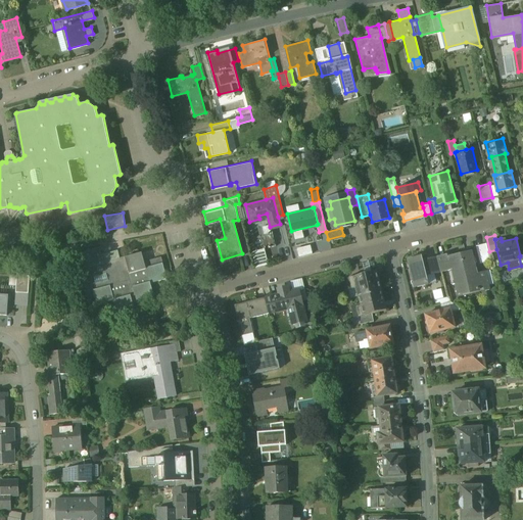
[(137,299),(153,294),(150,281),(167,276),(160,255),(144,261),(142,250),(103,261),(99,245),(76,252),(83,278),(93,275),(106,272),(108,278),(95,282),(84,285),(87,296),(95,295),(97,303),(113,298),(117,313),(134,308),(130,294),(135,292),(137,299)]
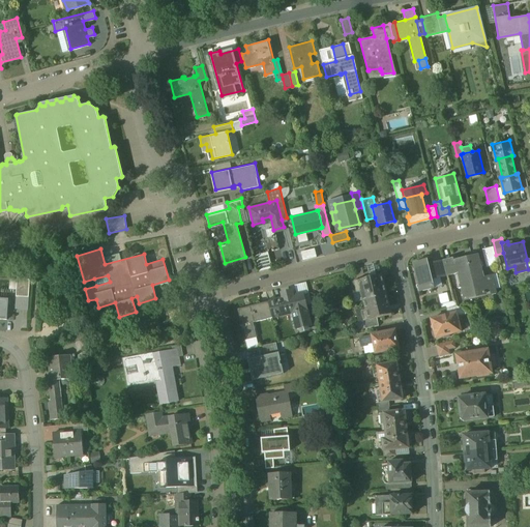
[(258,252),(260,267),(271,266),(268,250),(258,252)]
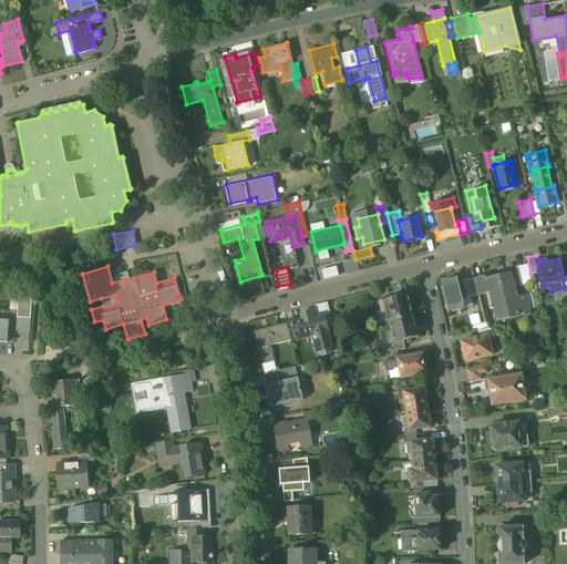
[(511,270),(485,277),(485,275),(474,277),(477,294),(493,289),(500,317),(519,313),(518,308),(528,306),(526,293),(517,295),(511,270)]
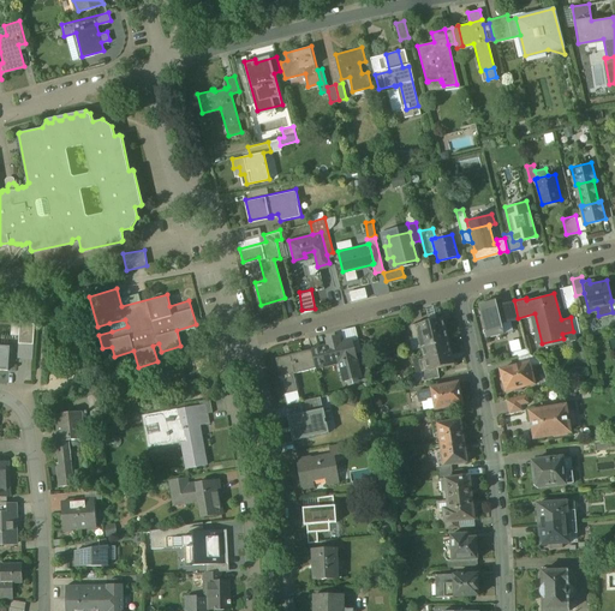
[(496,299),(479,303),(487,336),(503,331),(501,322),(509,319),(505,303),(497,304),(496,299)]
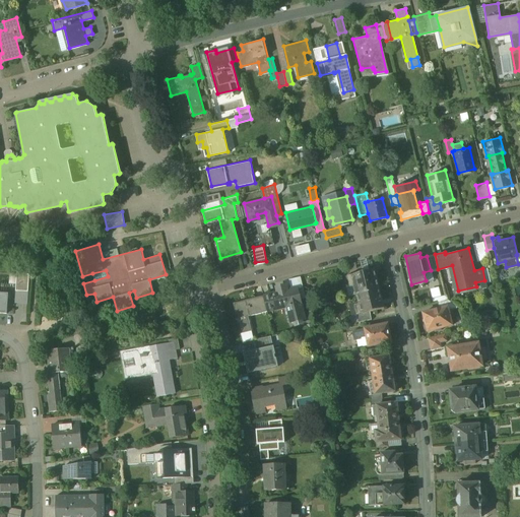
[(435,254),(427,256),(431,270),(438,269),(435,254)]
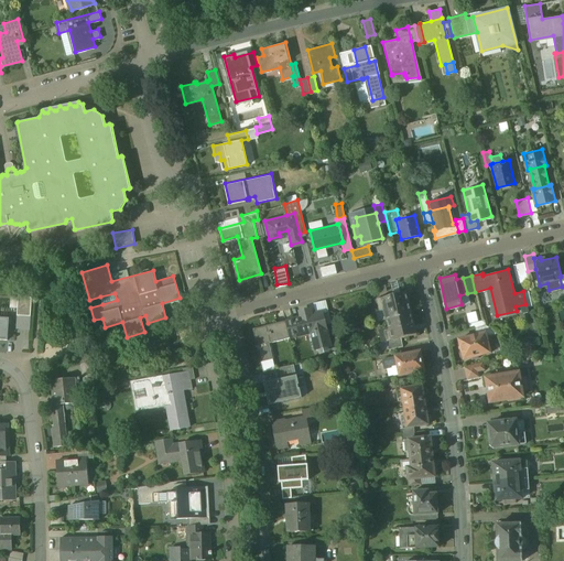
[(405,291),(377,299),(380,311),(384,309),(387,319),(411,312),(405,291)]
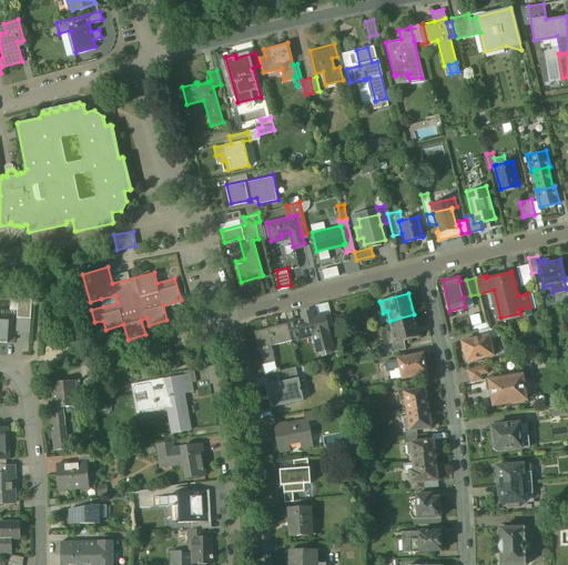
[(32,298),(18,295),(17,315),(31,316),(32,298)]
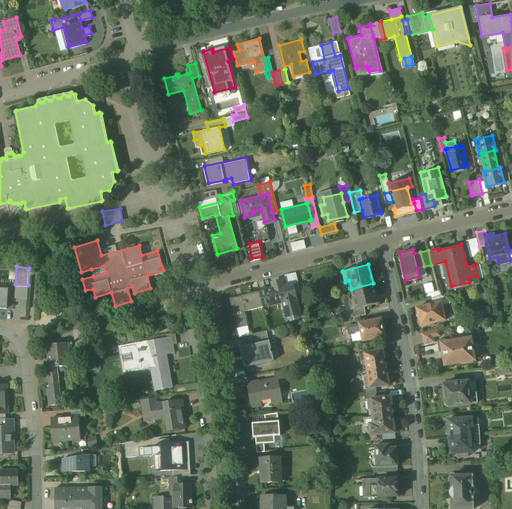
[(104,266),(91,269),(93,276),(106,272),(104,266)]
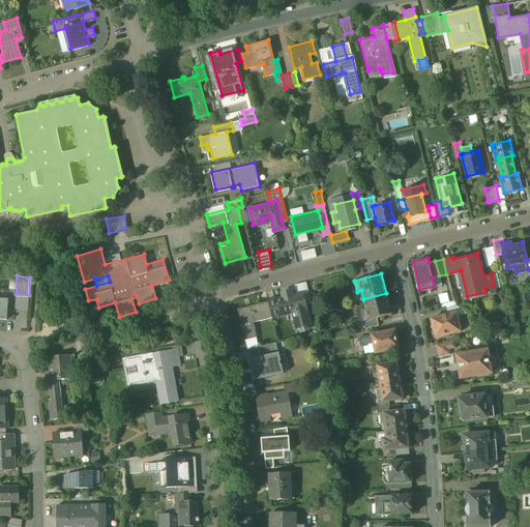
[(304,293),(293,295),(293,293),(269,299),(272,315),(293,309),(294,311),(297,310),(301,325),(312,323),(304,293)]
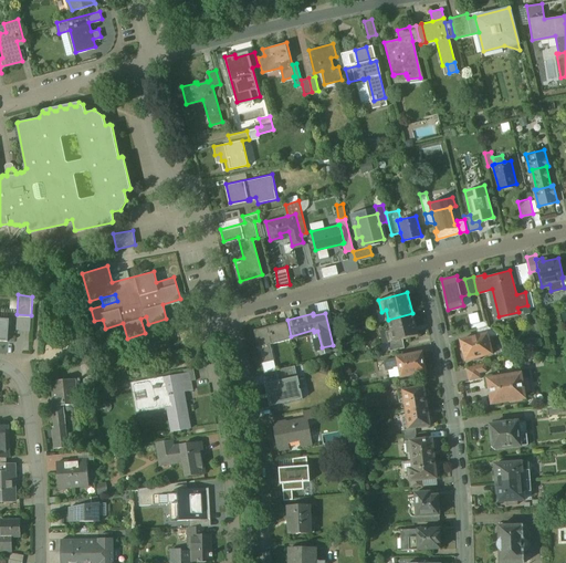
[(412,313),(388,320),(394,340),(418,334),(412,313)]
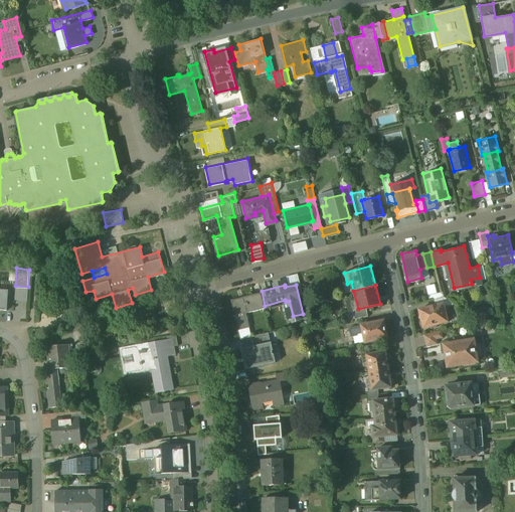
[(262,291),(231,299),(239,328),(249,326),(246,312),(247,311),(247,310),(265,306),(262,291)]
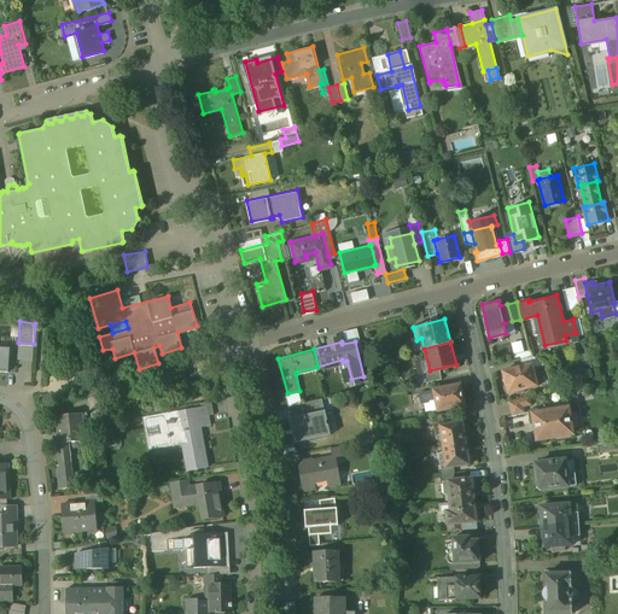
[(532,354),(520,357),(523,364),(532,362),(532,367),(542,364),(544,362),(532,354)]
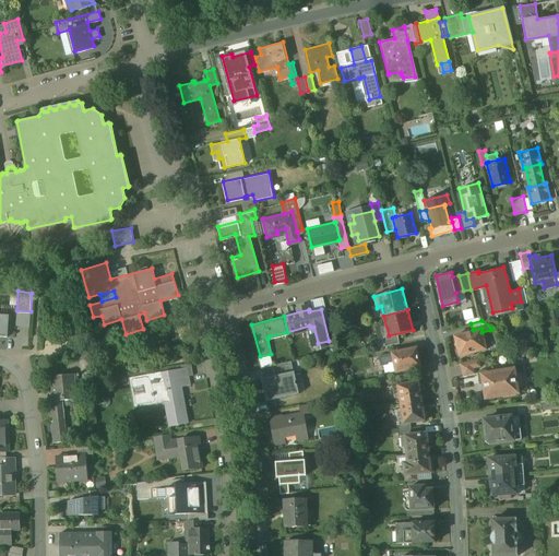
[(473,330),(454,334),(460,354),(467,353),(467,355),(475,353),(474,351),(486,347),(482,332),(482,328),(473,330)]
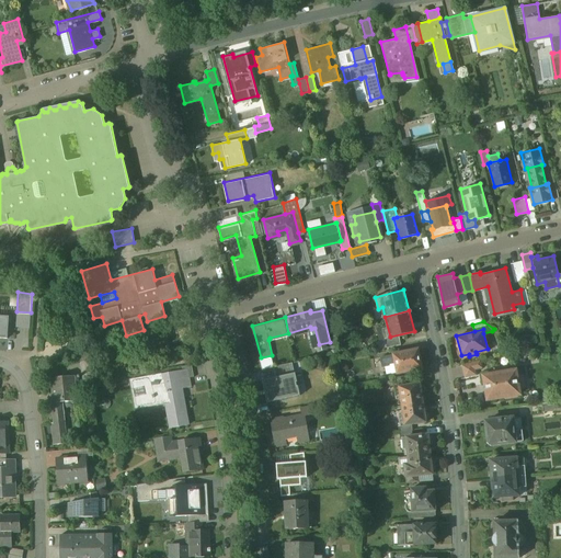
[(419,346),(395,352),(398,369),(399,372),(423,366),(419,346)]
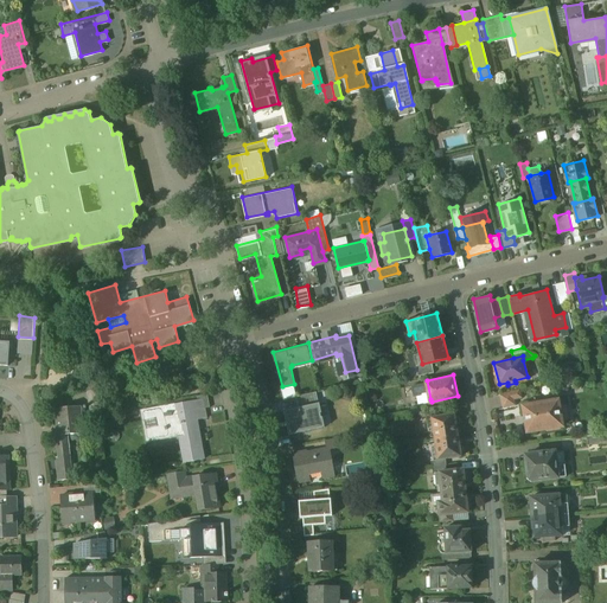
[(100,378),(87,380),(88,389),(101,386),(100,378)]
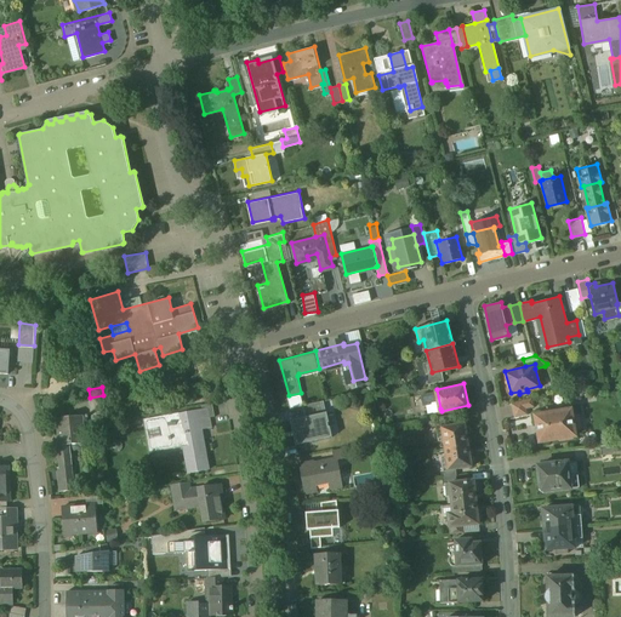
[(103,395),(90,398),(92,415),(106,412),(103,395)]
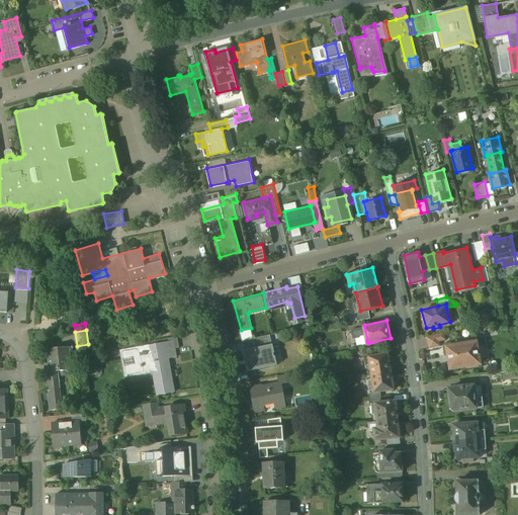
[(444,331),(426,335),(428,342),(445,338),(444,331)]
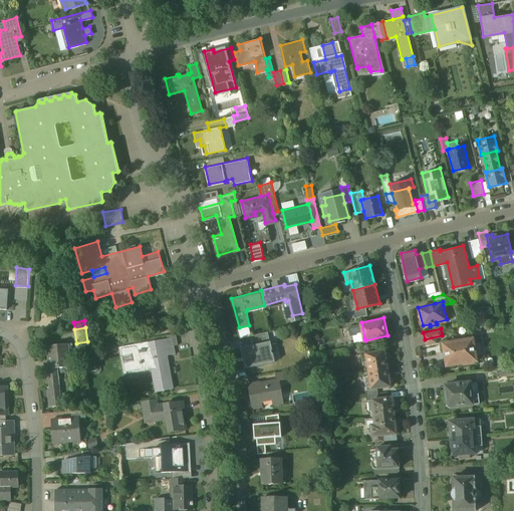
[(258,333),(242,336),(243,343),(260,339),(258,333)]
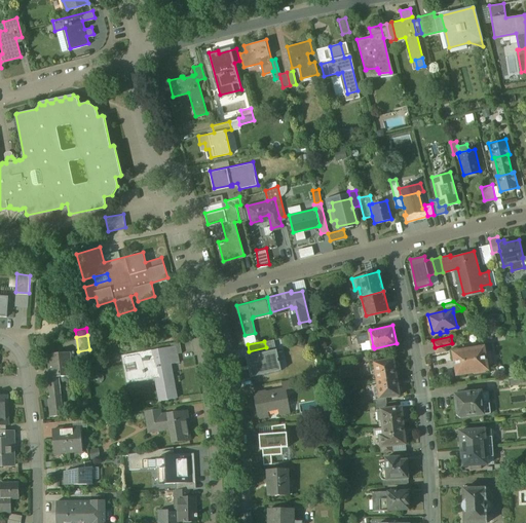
[(471,348),(453,351),(457,373),(474,370),(474,372),(485,370),(485,368),(487,368),(484,346),(481,346),(481,344),(470,346),(471,348)]
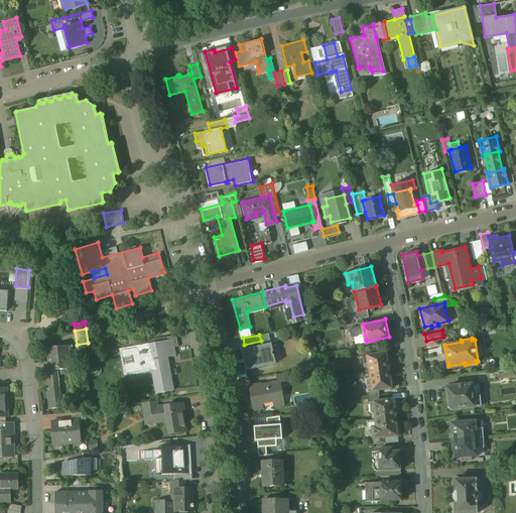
[(172,339),(147,343),(148,352),(137,354),(140,362),(139,362),(140,365),(141,364),(144,371),(151,370),(155,391),(173,388),(167,355),(175,354),(172,339)]
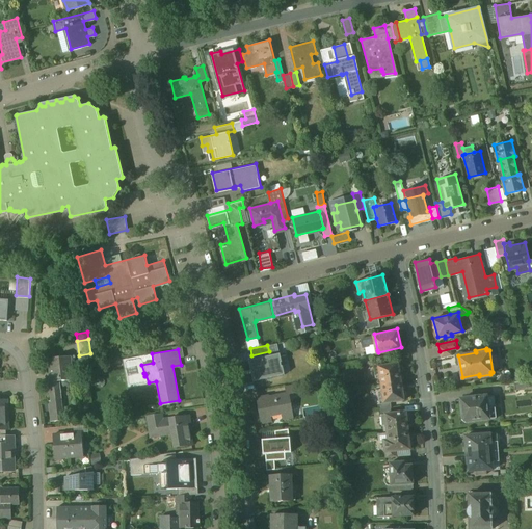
[(269,351),(251,355),(253,355),(257,374),(256,374),(256,375),(272,372),(268,352),(269,352),(269,351)]
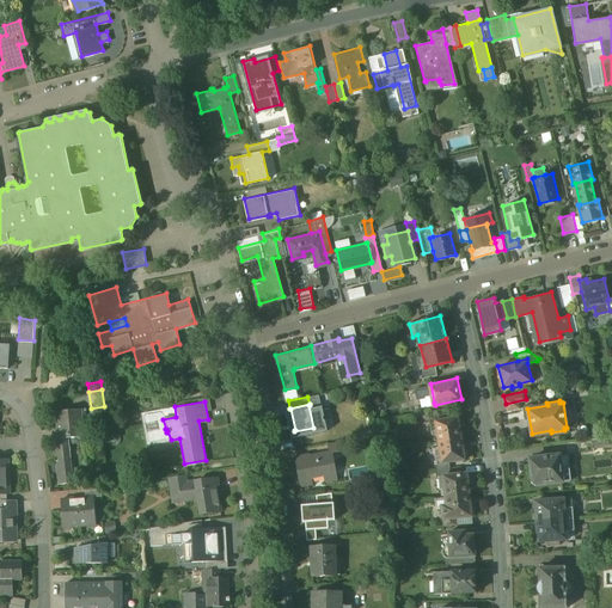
[(81,407),(55,410),(57,434),(55,434),(57,459),(71,458),(68,436),(85,435),(81,407)]
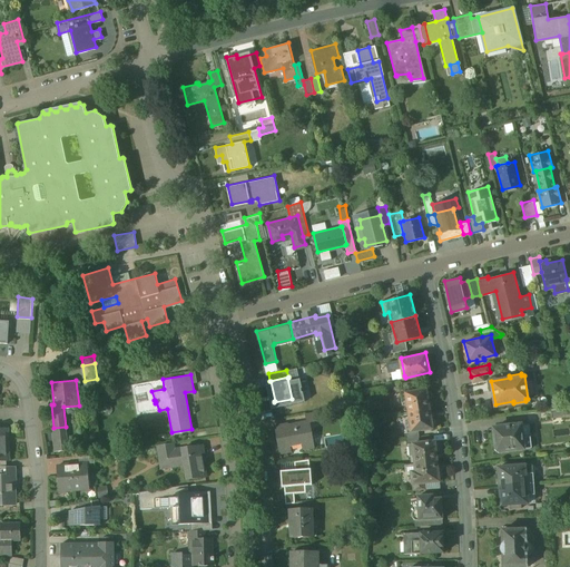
[(428,389),(405,392),(408,404),(409,412),(431,409),(429,399),(431,398),(432,397),(432,396),(432,394),(432,393),(432,392),(431,391),(429,391),(428,390),(428,389)]
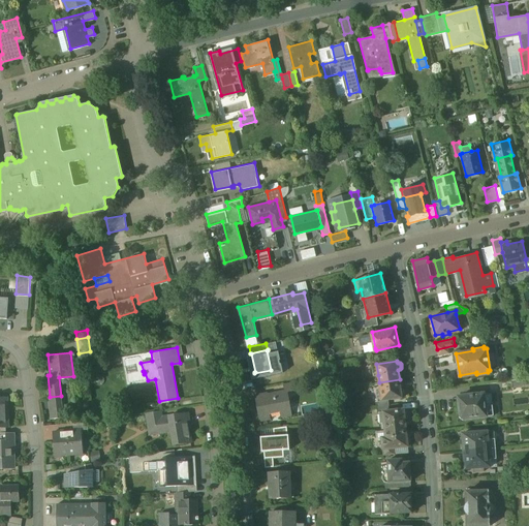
[(528,376),(511,378),(511,387),(528,383),(528,376)]
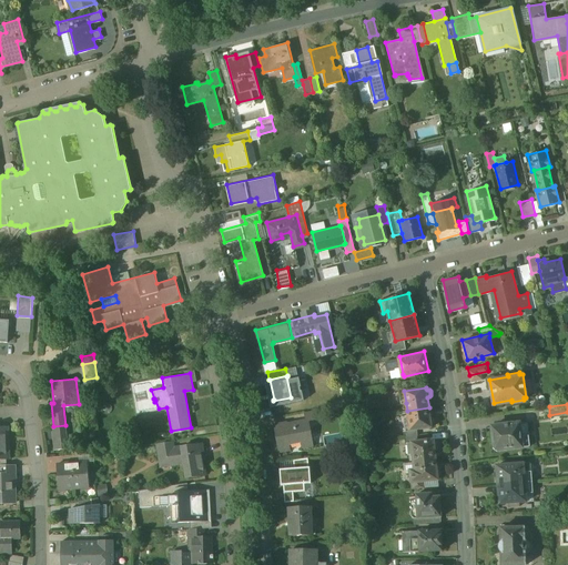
[(429,407),(407,411),(408,417),(409,430),(417,429),(432,426),(432,424),(433,423),(434,422),(435,421),(435,420),(435,419),(434,417),(433,416),(430,415),(429,407)]
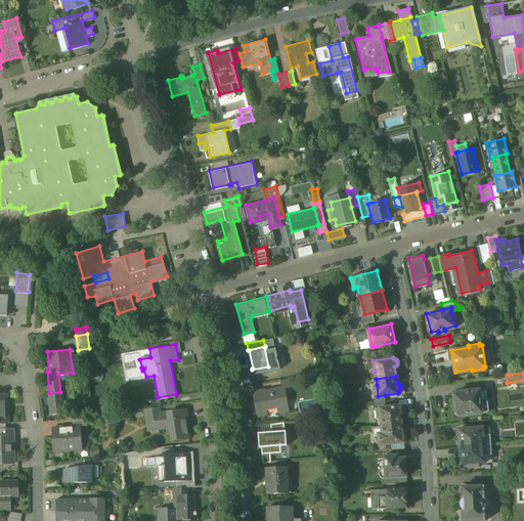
[(275,389),(266,390),(265,388),(253,390),(255,401),(258,400),(260,414),(267,413),(268,413),(267,406),(277,404),(278,410),(278,411),(290,409),(286,386),(274,388),(275,389)]
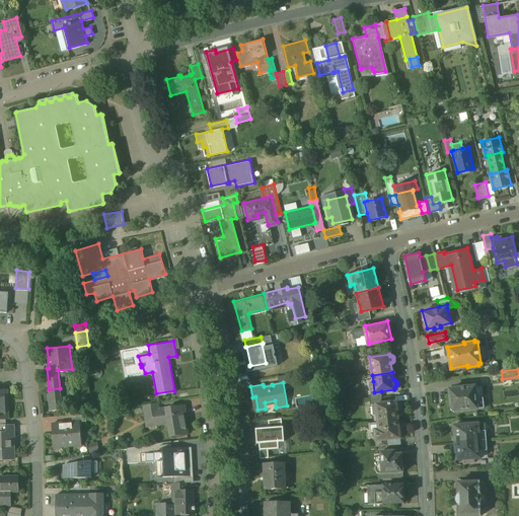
[(474,385),(449,388),(451,404),(450,404),(450,409),(453,411),(457,411),(457,410),(476,408),(476,407),(475,397),(483,396),(482,384),(474,385)]
